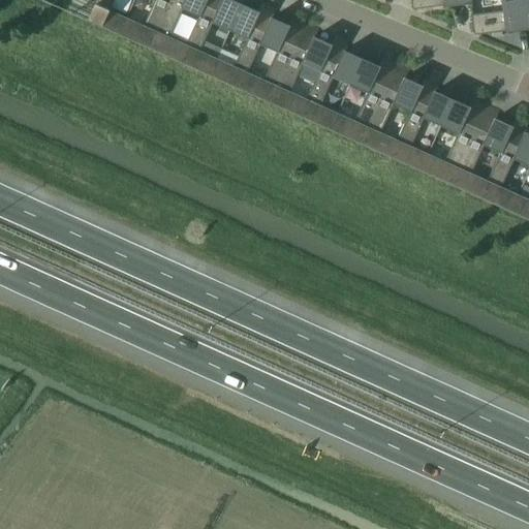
[(97,0),(88,22),(119,35),(134,0),(97,0)]
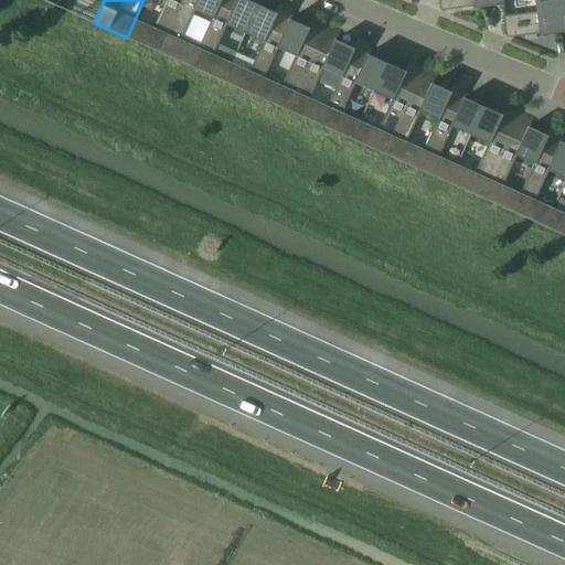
[(144,0),(127,38),(159,53),(182,0),(144,0)]
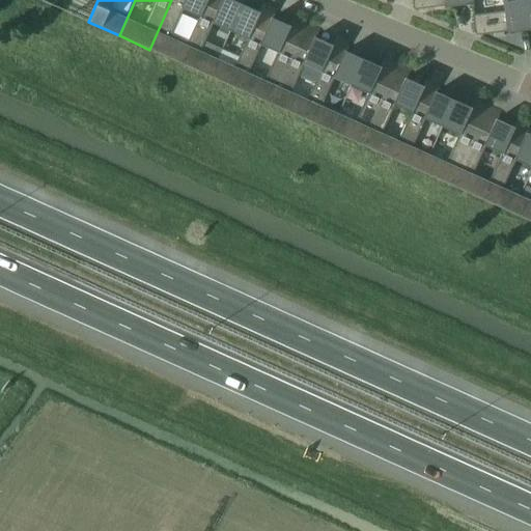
[(171,0),(149,50),(179,63),(207,0),(171,0)]
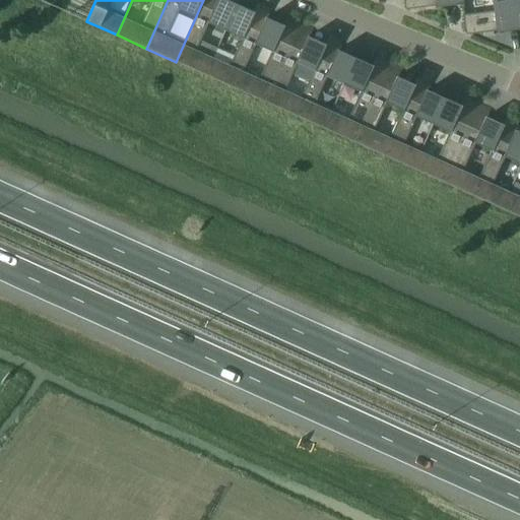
[(203,0),(176,62),(205,75),(238,5),(226,0),(203,0)]
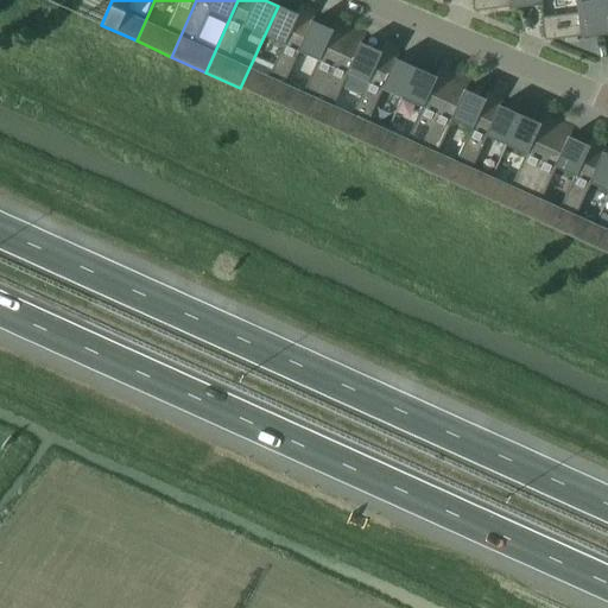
[(540,0),(472,0),(474,12),(542,4),(540,0)]
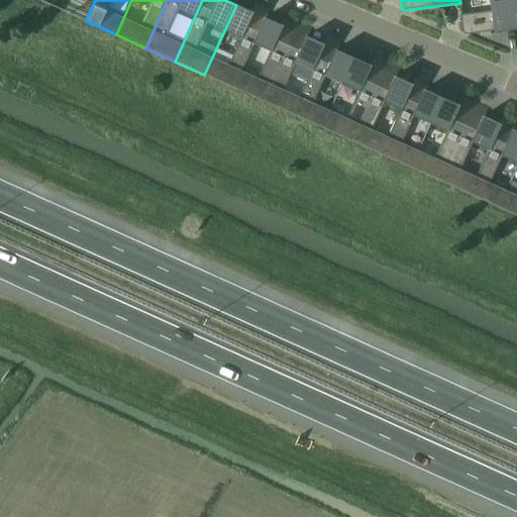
[(516,0),(490,0),(492,11),(460,15),(463,35),(516,28),(516,0)]
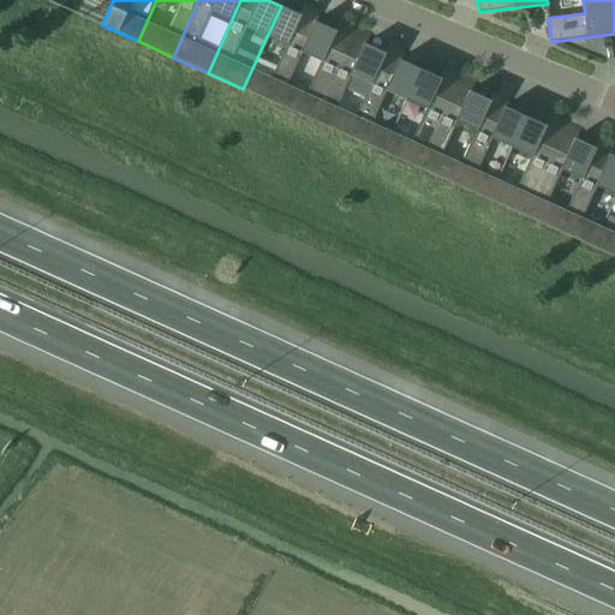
[(281,6),(243,89),(279,105),(316,22),(321,11),(305,4),(300,15),(281,6)]
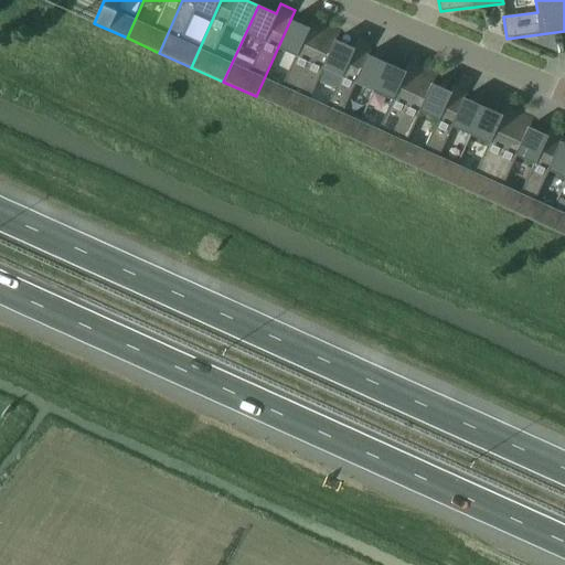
[(290,20),(256,96),(288,110),(327,24),(312,18),(308,28),(290,20)]
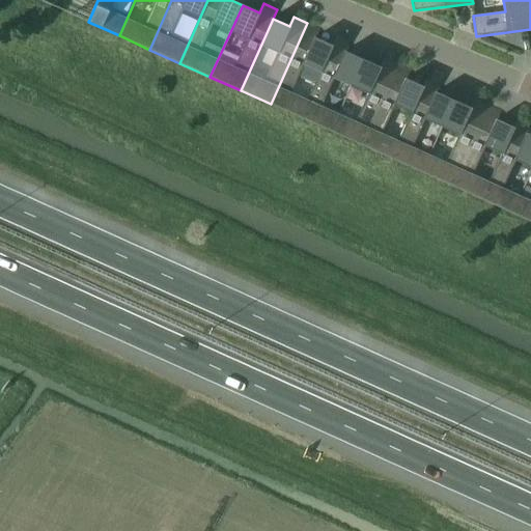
[(307,23),(271,104),(301,117),(333,46),(316,38),(320,29),(307,23)]
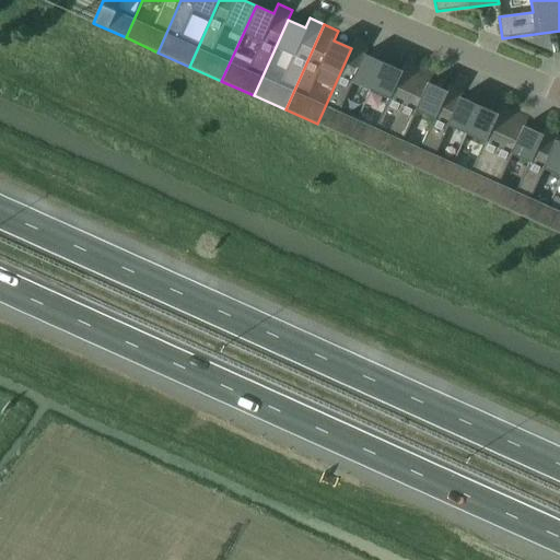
[(356,38),(351,48),(317,124),(349,139),(383,62),(365,55),(370,45),(356,38)]
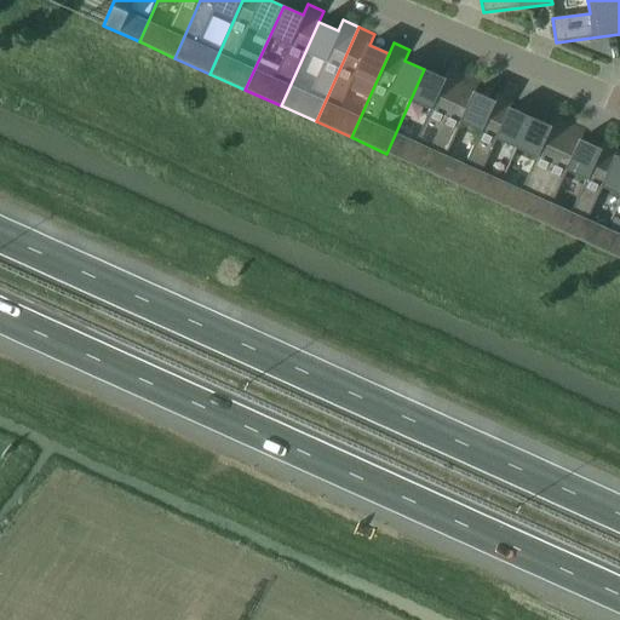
[(424,69),(386,154),(422,170),(464,75),(449,68),(445,79),(424,69)]
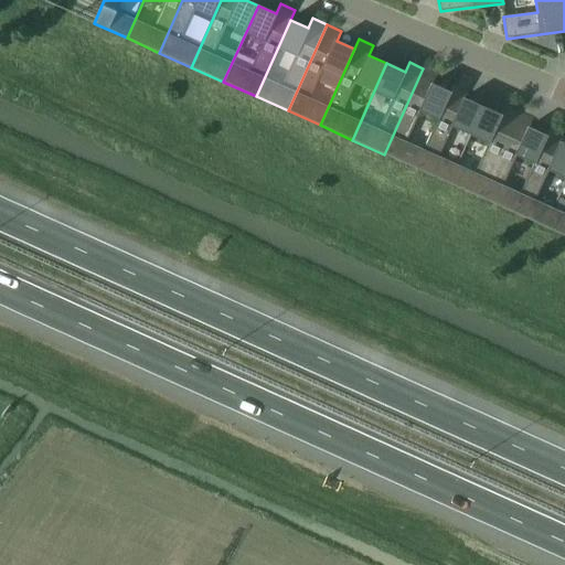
[(423,68),(384,155),(416,169),(451,93),(433,84),(437,74),(423,68)]
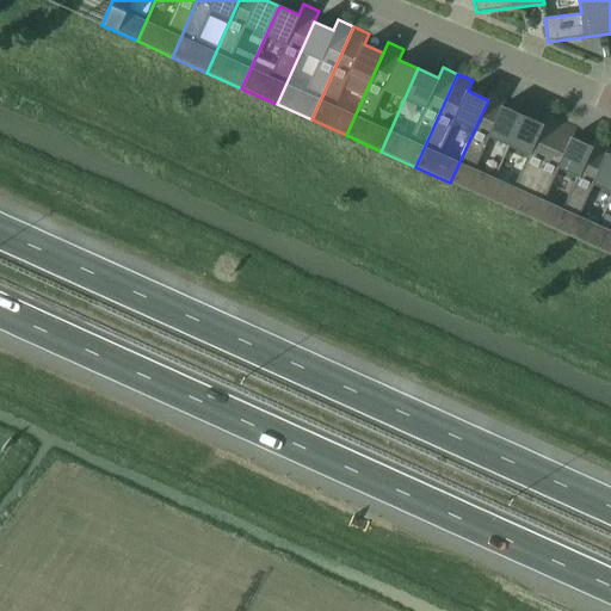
[(493,90),(488,100),(450,183),(486,198),(523,116),(503,107),(507,97),(493,90)]
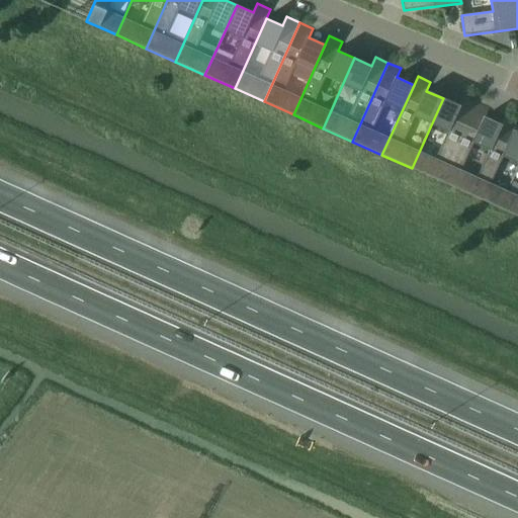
[(443,98),(412,168),(441,181),(477,102),(463,97),(459,105),(443,98)]
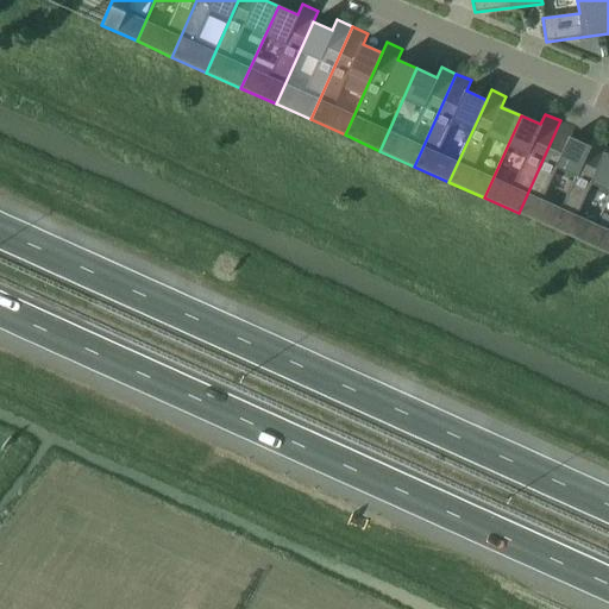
[(560,120),(519,213),(553,230),(590,146),(571,138),(576,127),(560,120)]
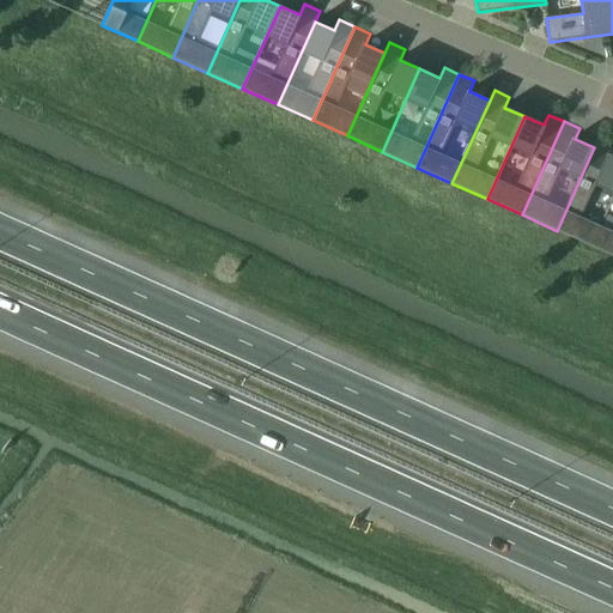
[(612,143),(599,137),(594,147),(557,231),(592,247),(612,199),(612,156),(610,155),(612,146),(612,143)]
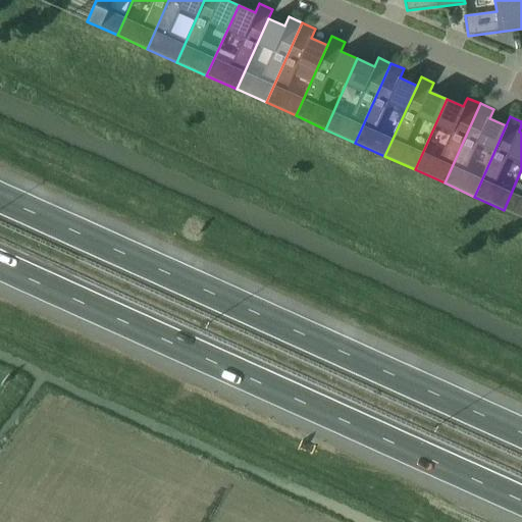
[(521,169),(504,210),(521,217),(521,169)]
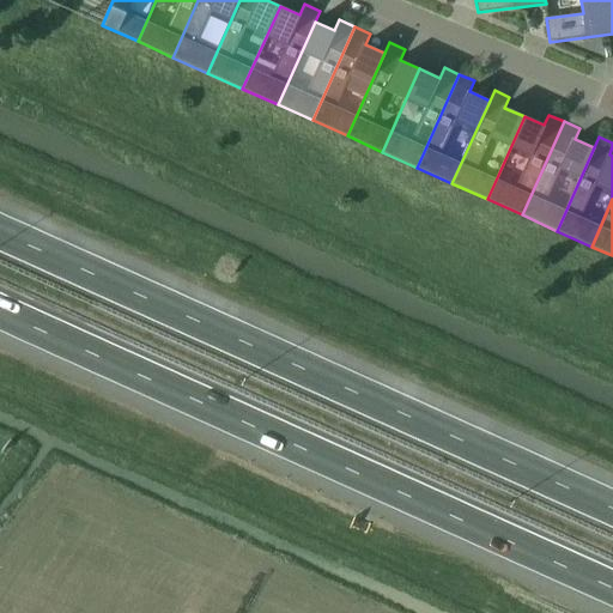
All buildings are outlined.
